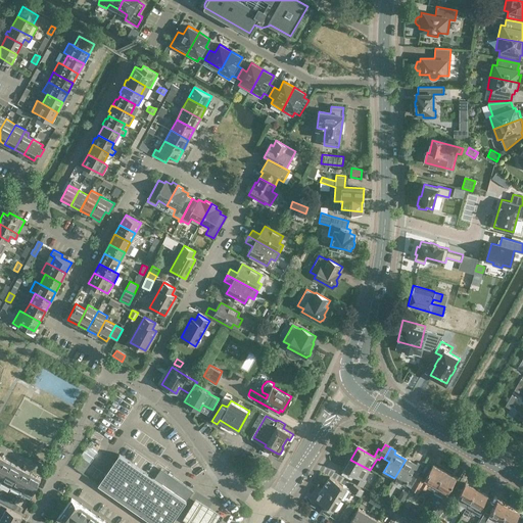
[(87,468),(93,458),(88,455),(85,459),(82,456),(78,462),(87,468)]
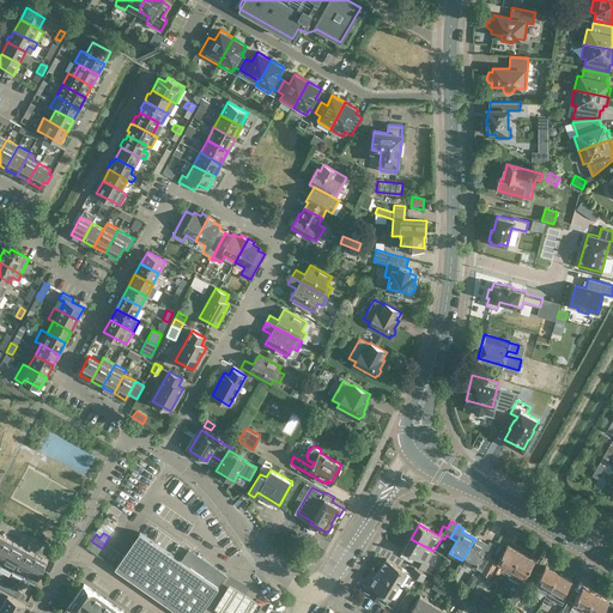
[(199,612),(226,574),(190,548),(181,562),(140,533),(116,566),(149,589),(182,612),(199,612)]
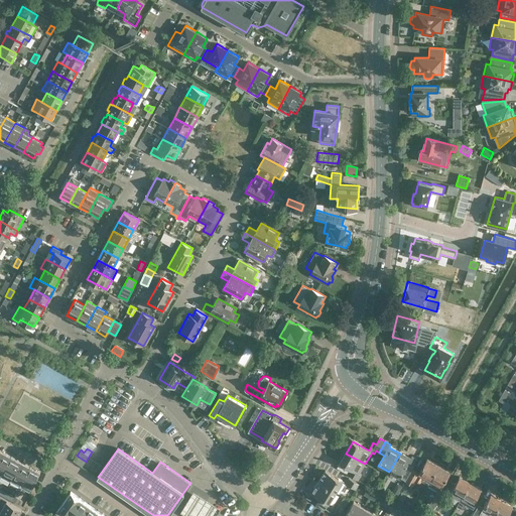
[(0,454),(0,470),(3,472),(11,457),(2,452),(0,454)]
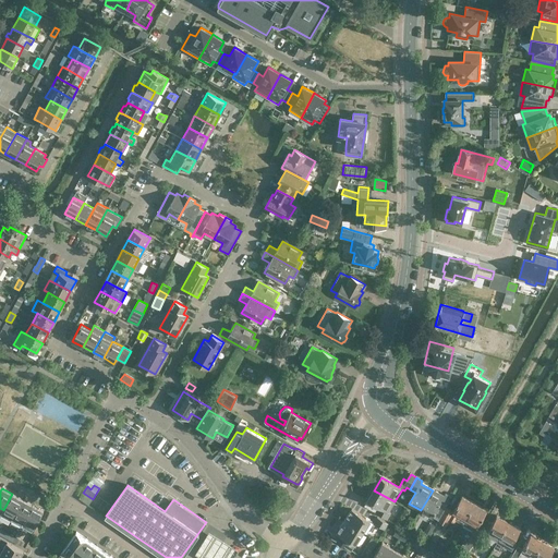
[(395,501),(374,490),(367,501),(378,508),(375,513),(387,520),(390,514),(388,513),(395,501)]
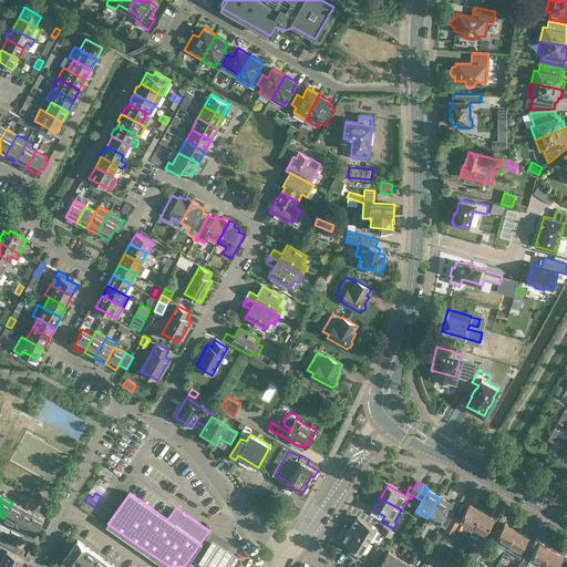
[(444,528),(451,517),(452,517),(454,514),(459,506),(453,503),(452,505),(440,498),(428,518),(444,528)]
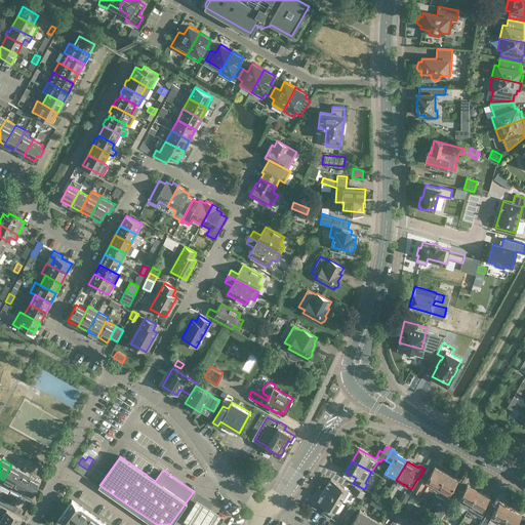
[(83,475),(86,470),(78,463),(74,469),(83,475)]
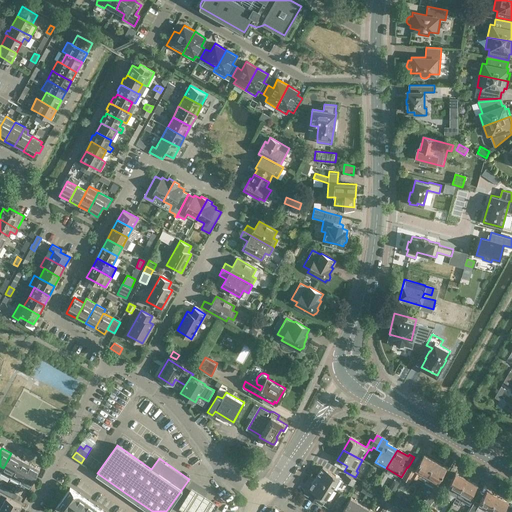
[(10,477),(21,458),(11,453),(3,468),(0,472),(10,477)]
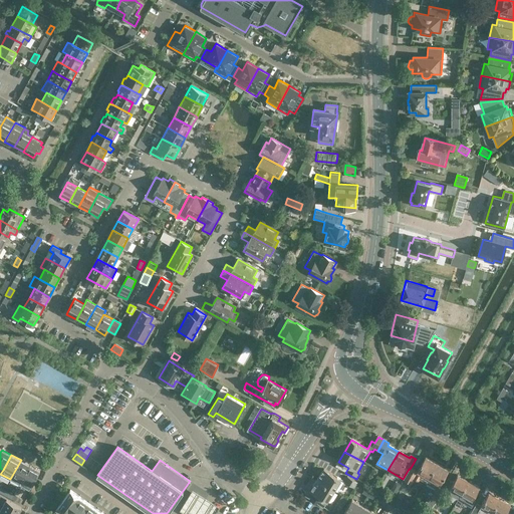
[(427,481),(437,463),(427,456),(419,470),(412,466),(410,469),(404,480),(405,481),(402,487),(406,489),(410,483),(411,484),(414,479),(419,481),(421,478),(427,481)]
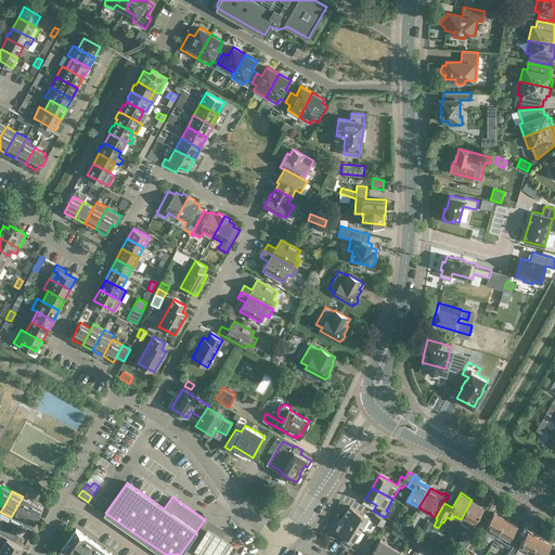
[(21,523),(24,518),(33,502),(23,497),(11,517),(21,523)]
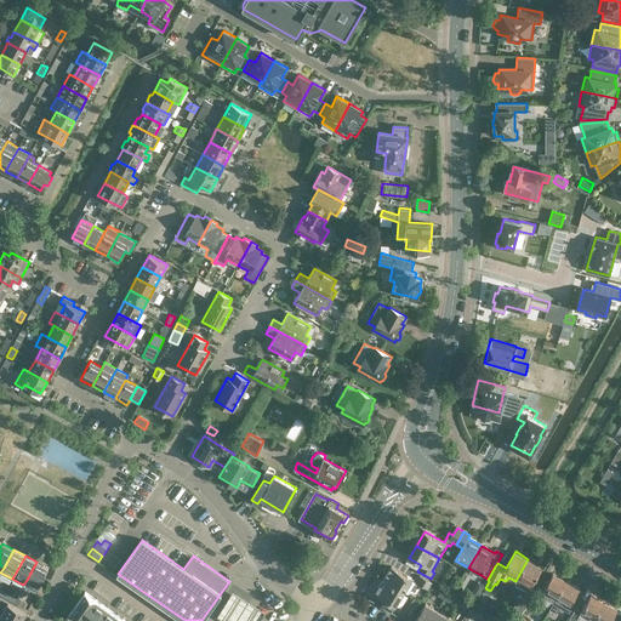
[(528,559),(516,581),(528,588),(520,600),(528,604),(535,591),(530,588),(542,567),(528,559)]
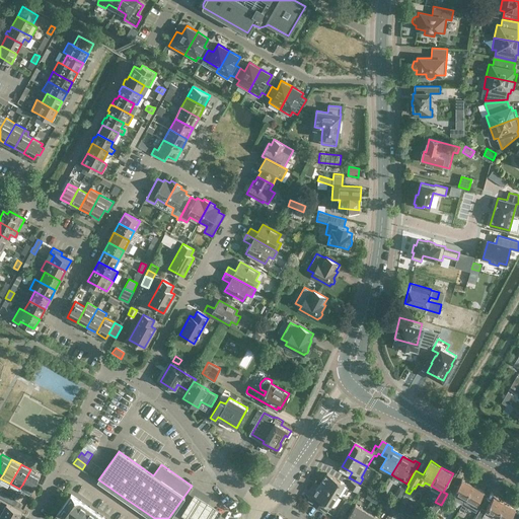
[(41,474),(30,469),(22,485),(32,491),(41,474)]
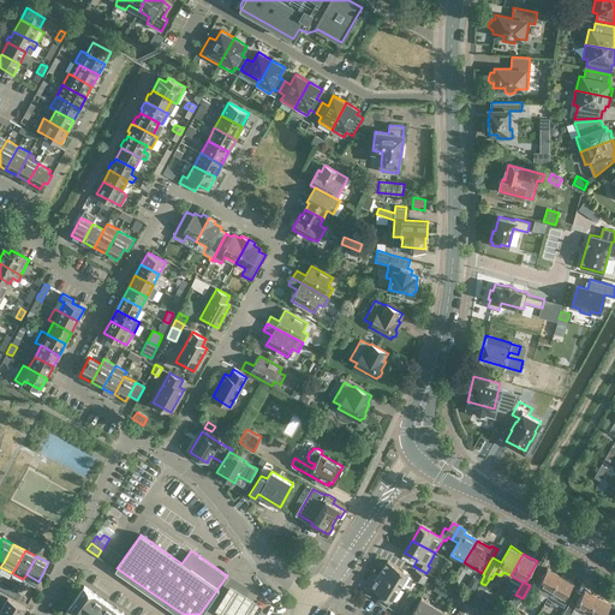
[(380,573),(400,586),(408,573),(388,561),(380,573)]
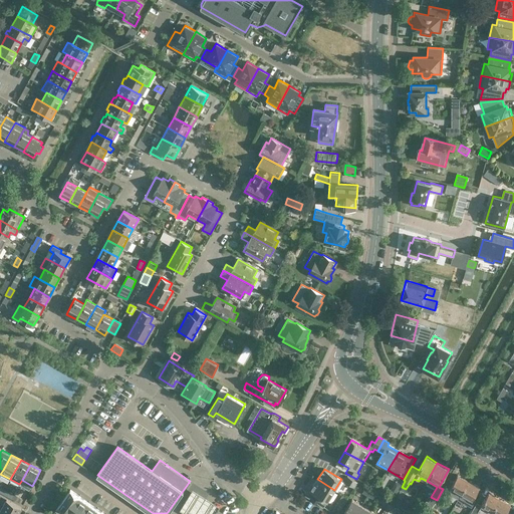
[(458,498),(468,480),(458,474),(454,481),(451,480),(447,492),(458,498)]
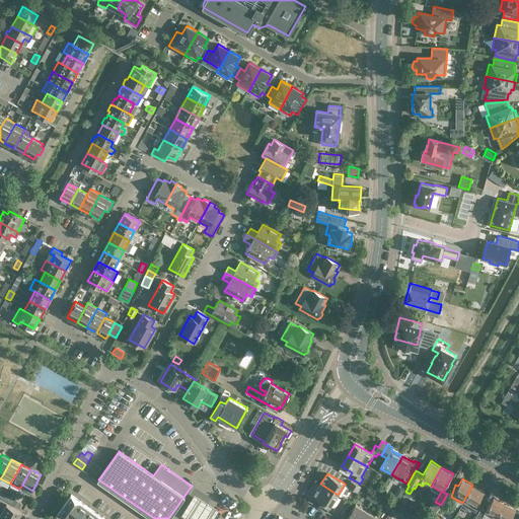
[(358,494),(361,488),(351,483),(348,488),(358,494)]
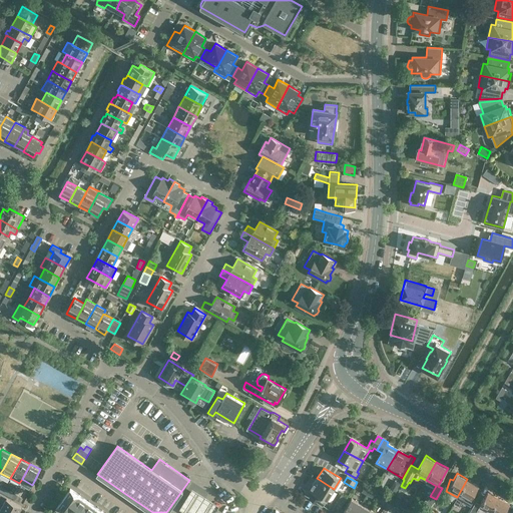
[(334,489),(317,478),(307,495),(323,506),(334,489)]
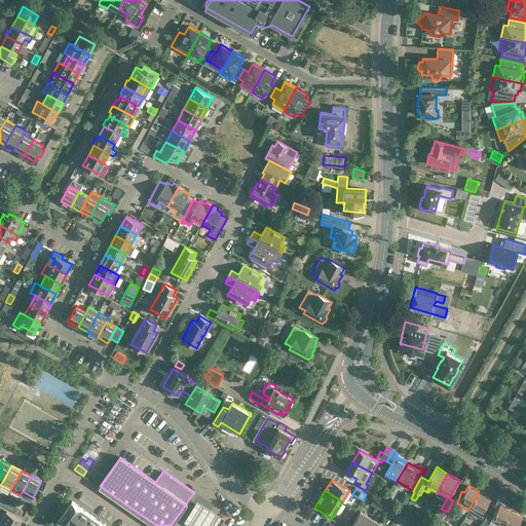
[(491,498),(479,491),(468,510),(465,515),(470,518),(472,513),(483,518),(486,512),(484,510),(491,498)]
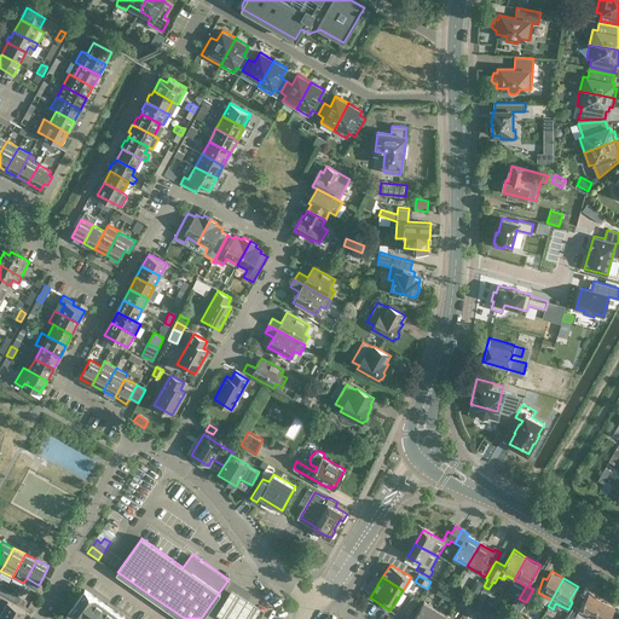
[(6,589),(3,594),(15,600),(17,595),(6,589)]
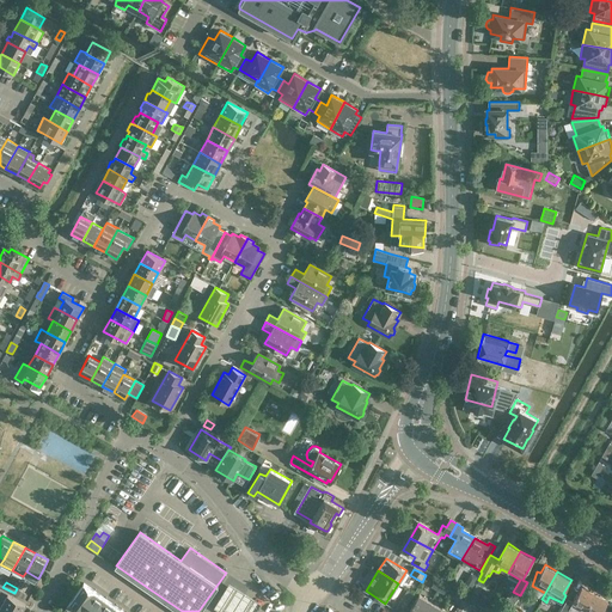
[(252,611),(259,601),(230,582),(214,606),(224,611),(252,611)]
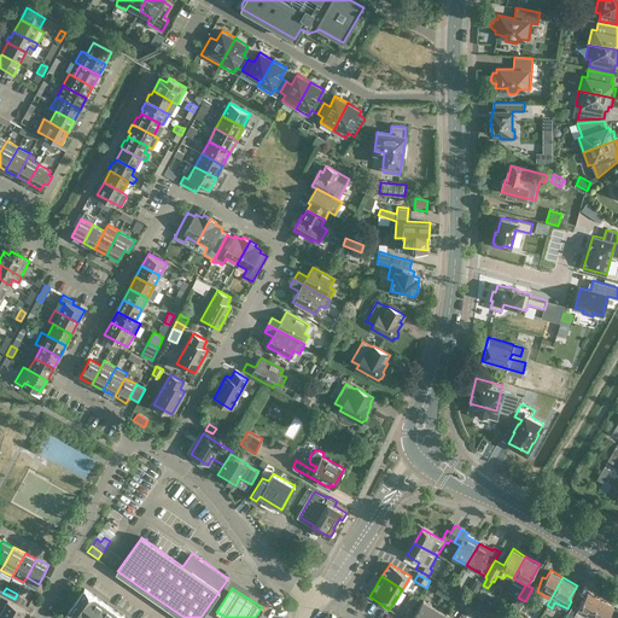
[(573,604),(564,617),(572,617),(576,614),(582,617),(589,617),(592,614),(601,599),(588,592),(579,607),(573,604)]
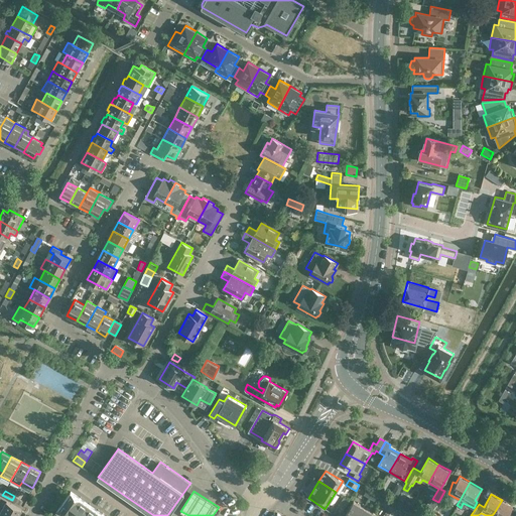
[(73,515),(74,515),(85,501),(77,495),(65,510),(73,515)]
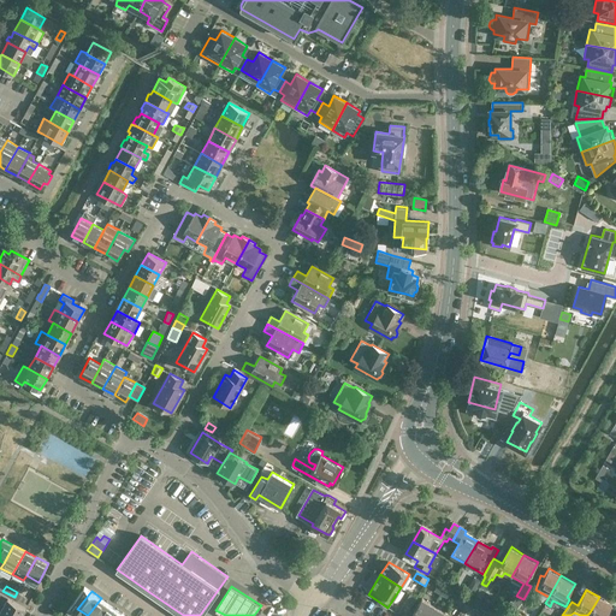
[(17,592),(15,597),(24,603),(28,598),(17,592)]
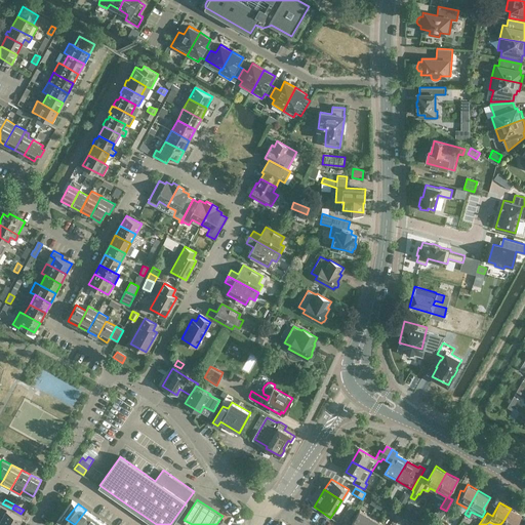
[(516,524),(522,515),(511,509),(502,522),(508,524),(516,524)]
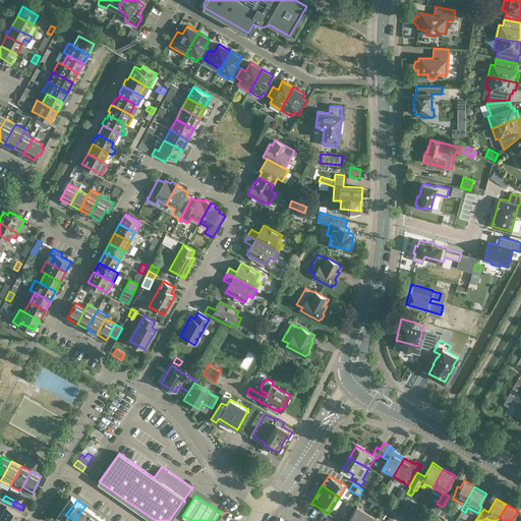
[(18,520),(22,514),(6,506),(1,516),(10,520),(18,520)]
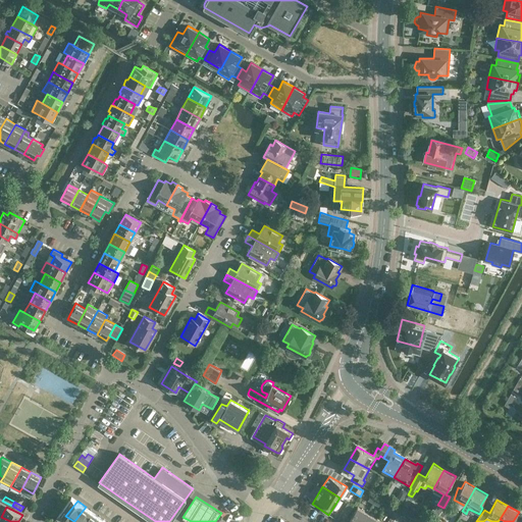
[(88,521),(95,513),(86,507),(74,521),(88,521)]
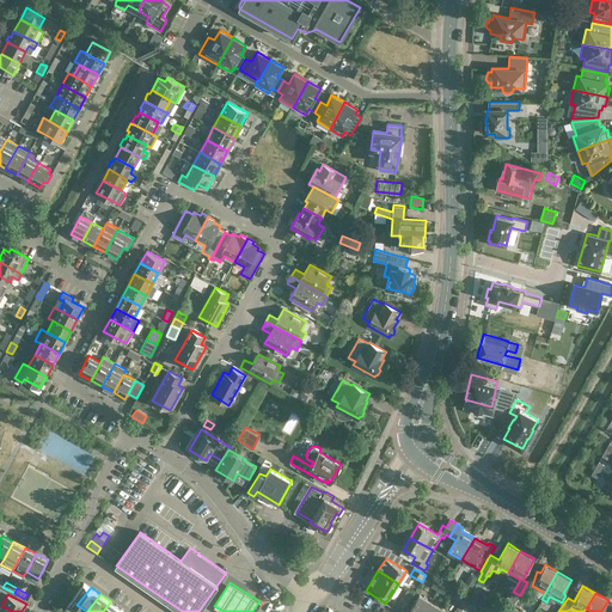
[(426,611),(432,604),(420,597),(410,611),(426,611)]
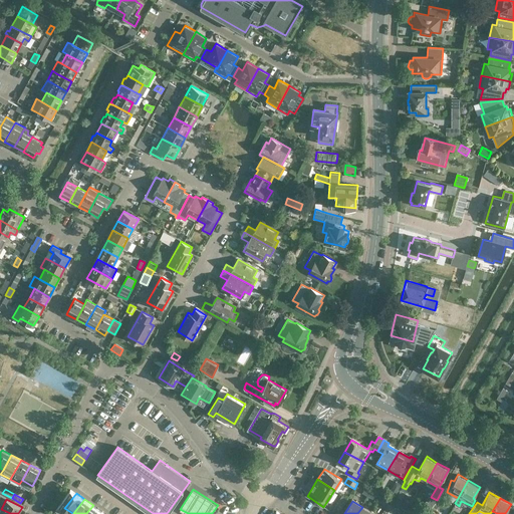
[(100,513),(102,511),(93,505),(86,513),(100,513)]
